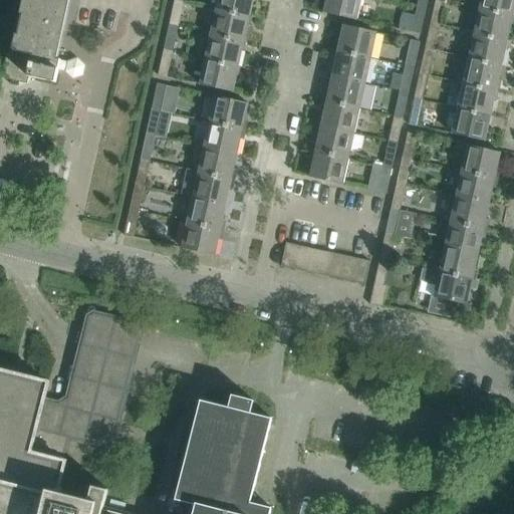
[(26,0),(15,50),(8,49),(1,79),(27,84),(29,77),(56,83),(59,72),(65,73),(74,80),(84,77),(86,66),(78,59),(68,62),(61,61),(54,59),(66,0),(26,0)]
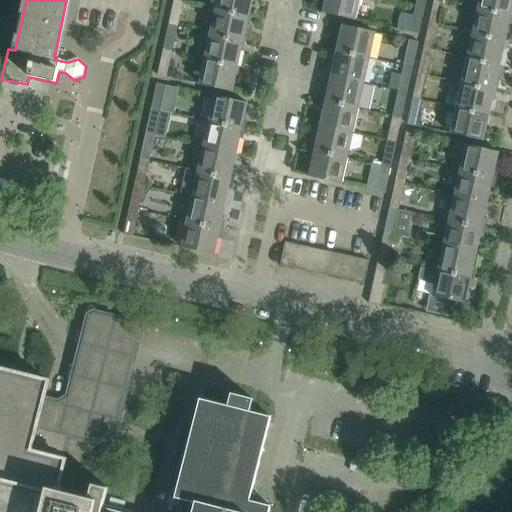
[(248,17),(251,0),(216,0),(215,9),(248,17)]
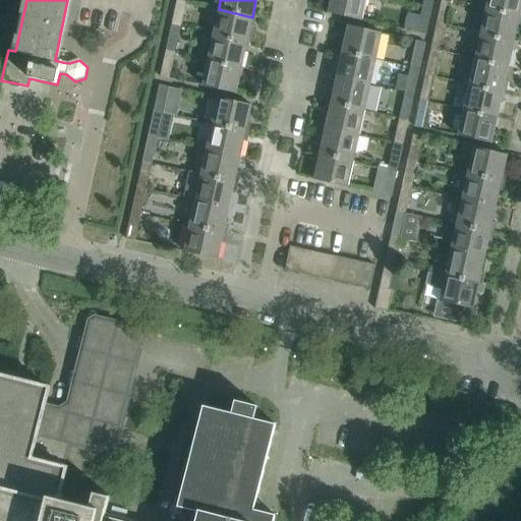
[(360,21),(364,0),(330,0),(327,13),(360,21)]
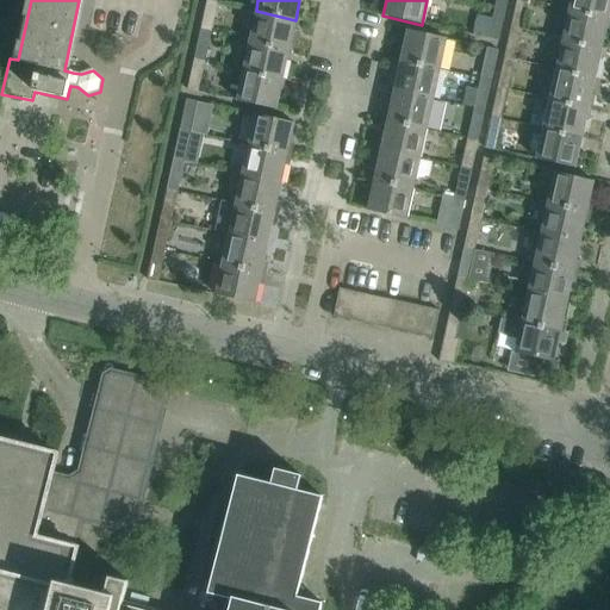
[(609,18),(609,11),(609,0),(571,0),(570,8),(609,18)]
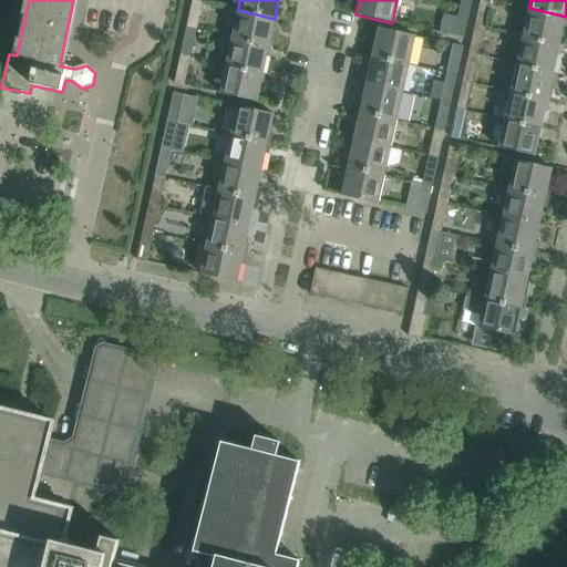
[(480,6),(475,26),(485,28),(490,8),(480,6)]
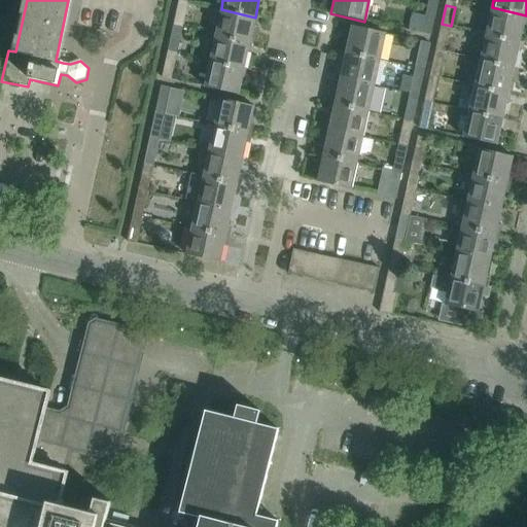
[(520,41),(526,15),(492,7),(486,33),(520,41)]
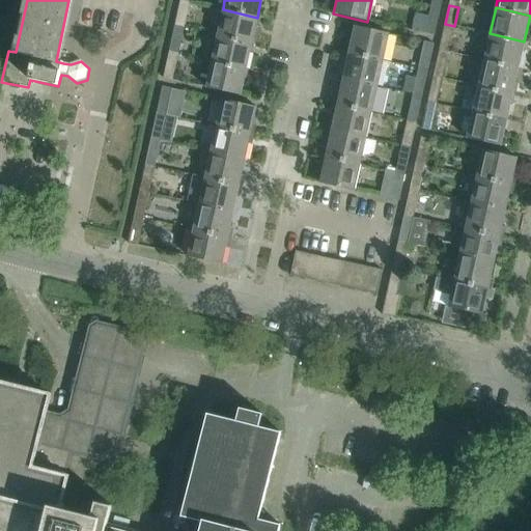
[(178,8),(174,26),(184,28),(188,10),(178,8)]
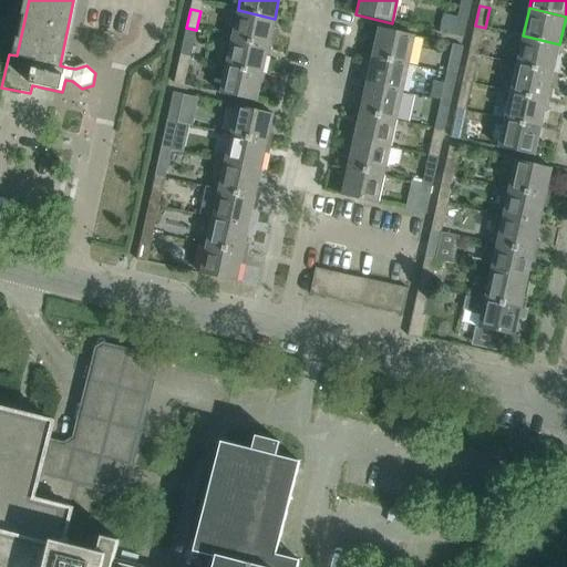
[(268,47),(275,19),(238,10),(232,38),(268,47)]
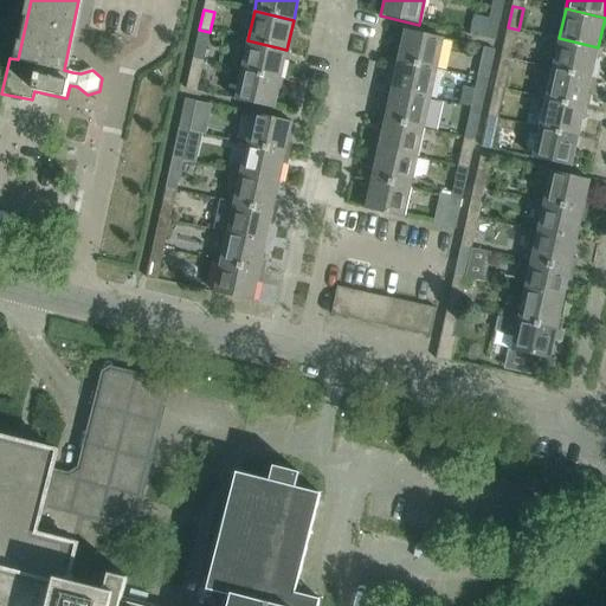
[(488,18),(483,39),(494,42),(498,20),(488,18)]
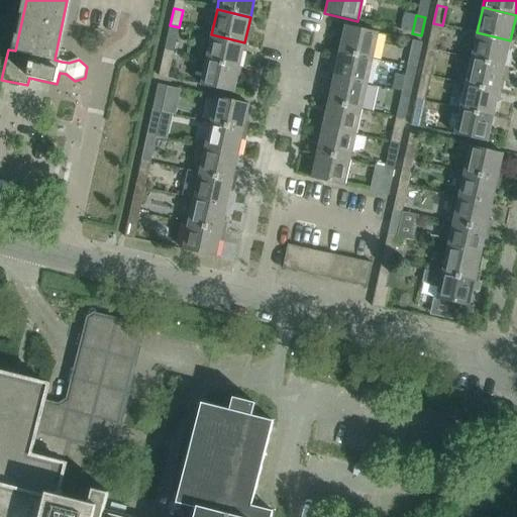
[(344,26),(339,52),(372,60),(378,33),(344,26)]
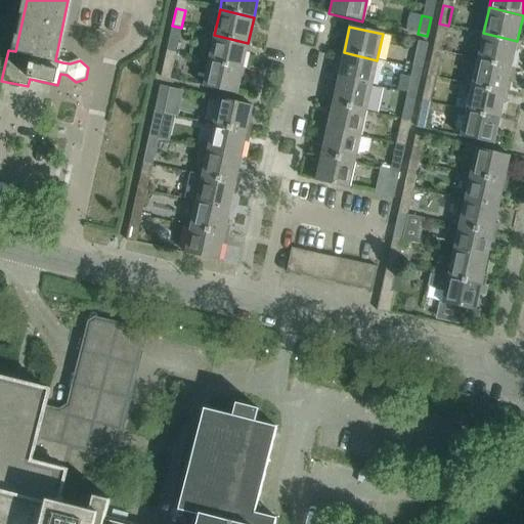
[(437,31),(434,49),(443,51),(446,33),(437,31)]
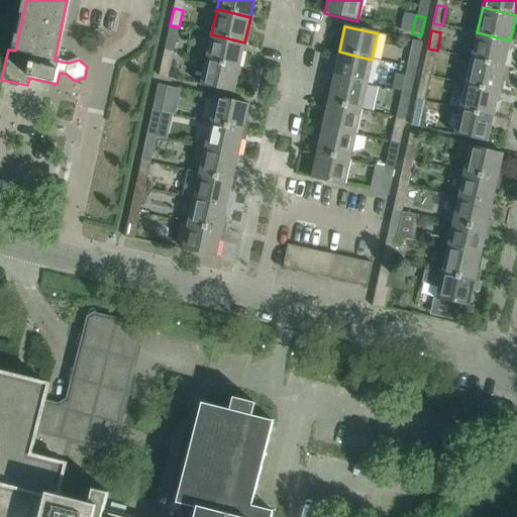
[(505,66),(510,40),(477,32),(472,58),(505,66)]
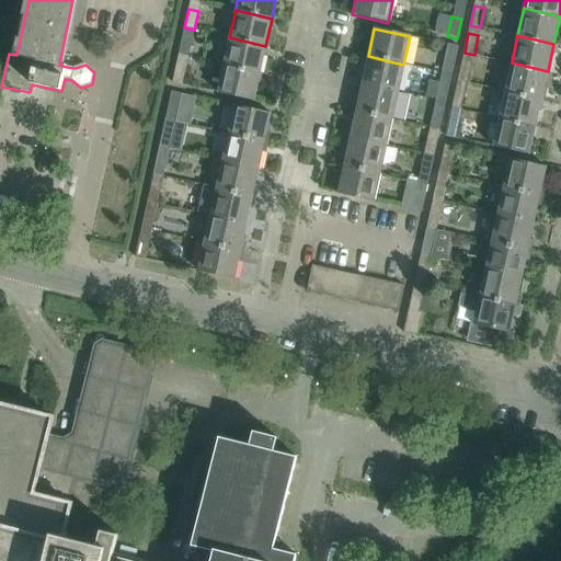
[(182,36),(178,55),(187,57),(192,38),(182,36)]
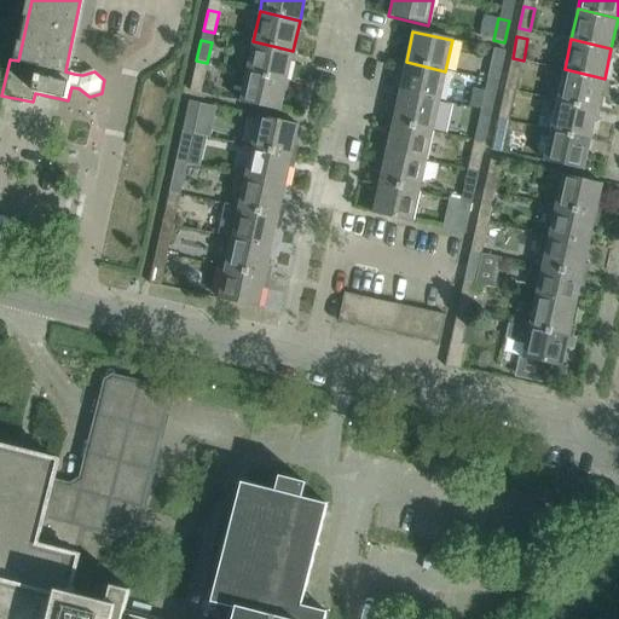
[(287,81),(293,51),(253,41),(247,71),(287,81)]
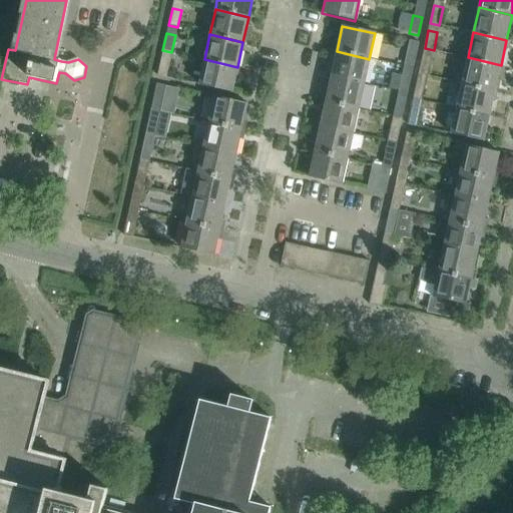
[(409,41),(405,58),(414,60),(418,43),(409,41)]
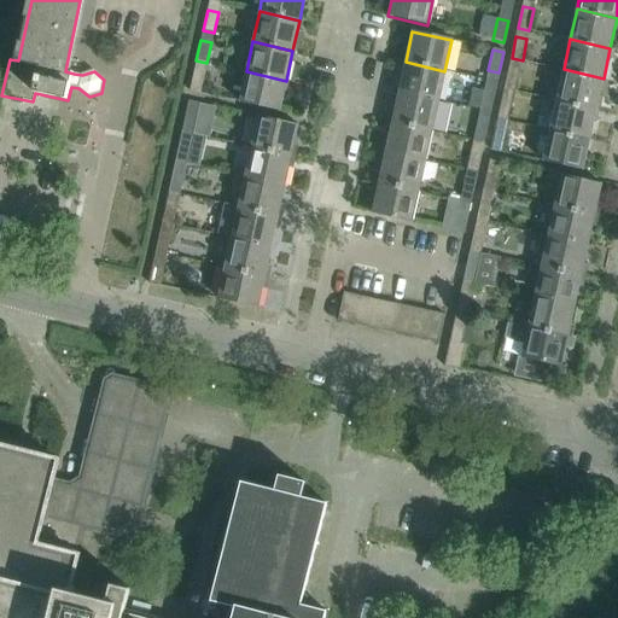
[(438,101),(444,71),(406,62),(398,92),(438,101)]
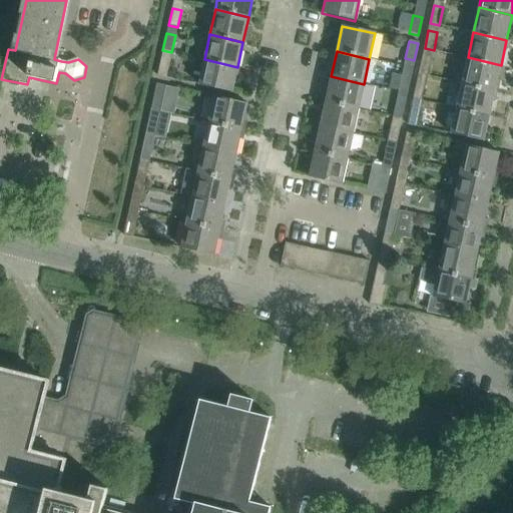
[(423,55),(419,73),(428,75),(432,57),(423,55)]
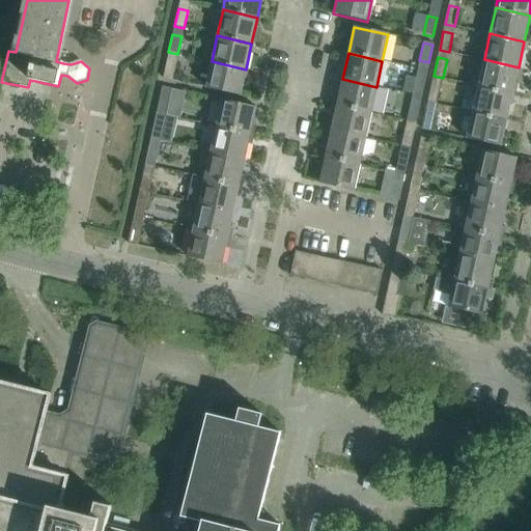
[(512,93),(519,67),(484,59),(478,85),(512,93)]
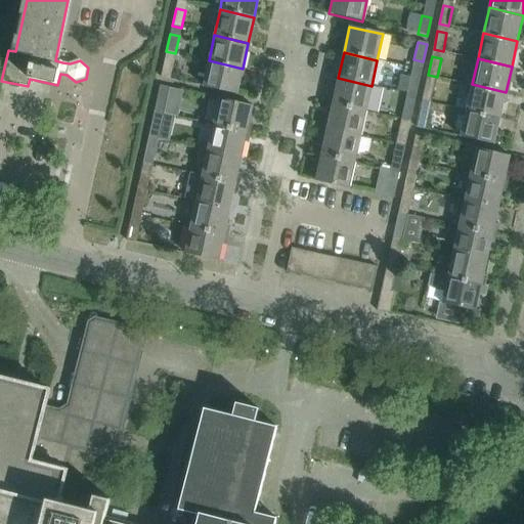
[(165,59),(161,77),(170,79),(174,61),(165,59)]
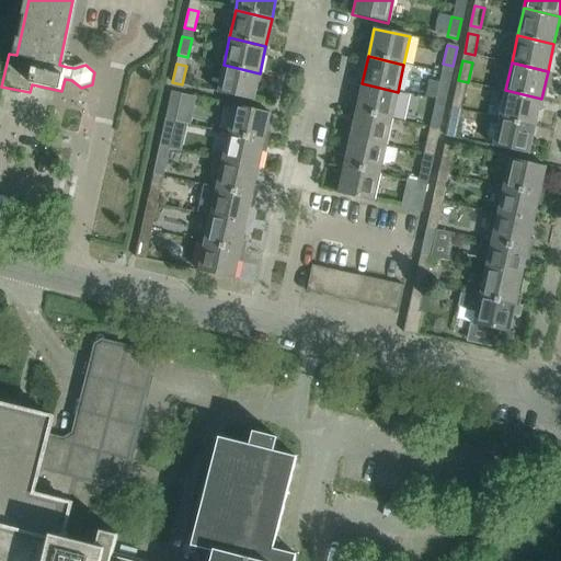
[(253,101),(260,73),(224,65),(217,93),(253,101)]
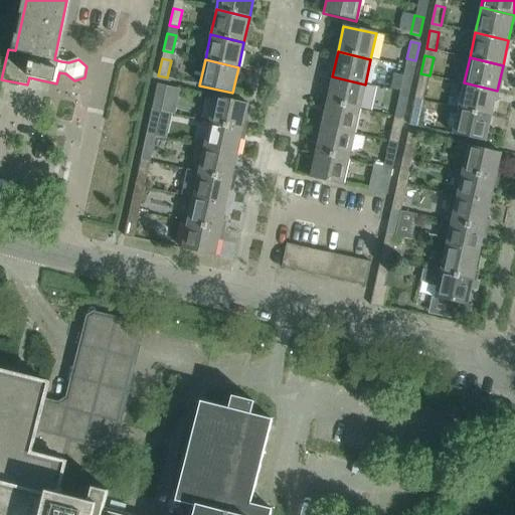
[(408,94),(413,68),(404,66),(398,92),(408,94)]
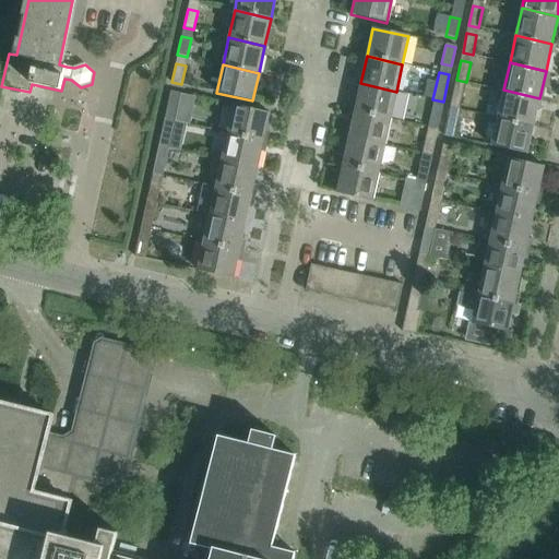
[(390,119),(396,92),(360,83),(355,110),(390,119)]
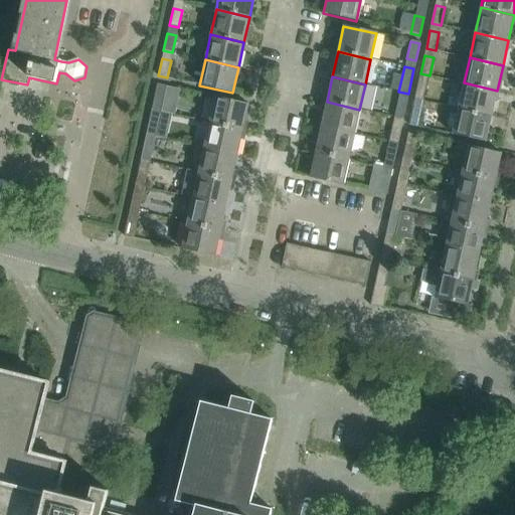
[(418,80),(415,99),(424,101),(428,82),(418,80)]
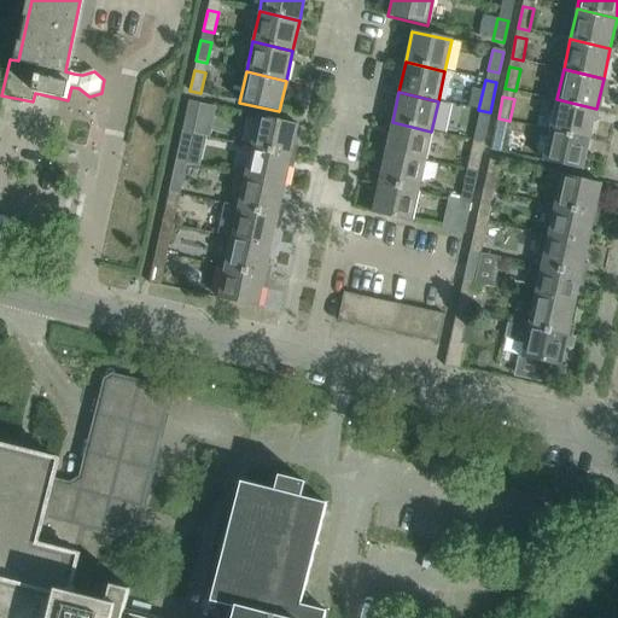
[(590,139),(596,109),(557,99),(551,129),(590,139)]
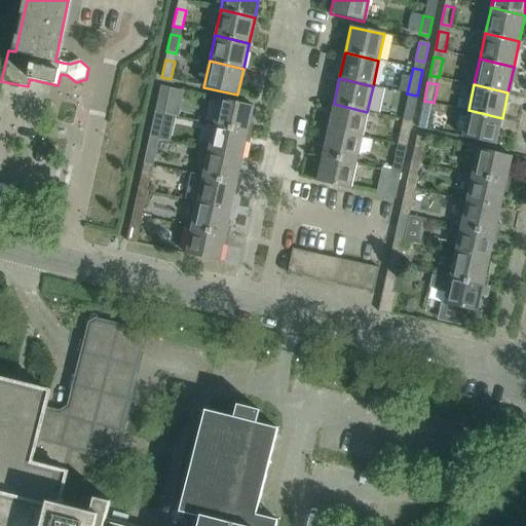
[(160,86),(156,104),(164,106),(168,88),(160,86)]
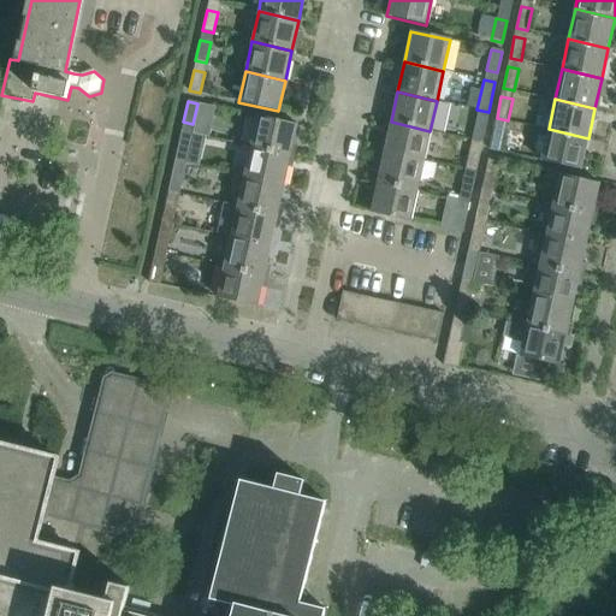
[(477,110),(472,131),(484,134),(489,112),(477,110)]
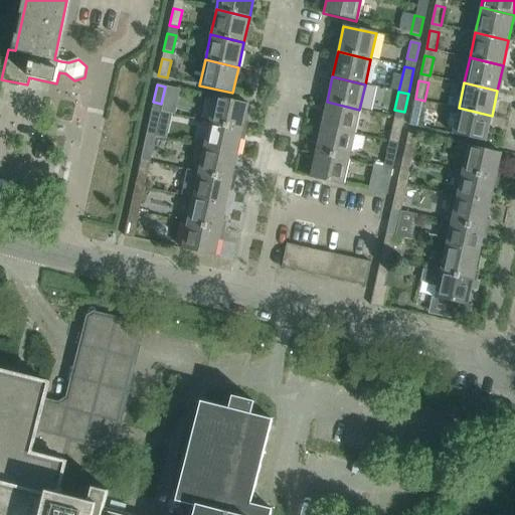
[(241,130),(246,104),(214,97),(208,123),(241,130)]
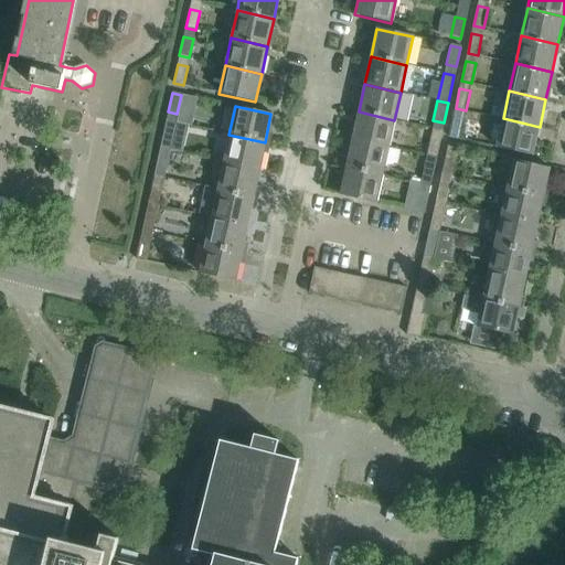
[(388,148),(394,120),(359,112),(352,140),(388,148)]
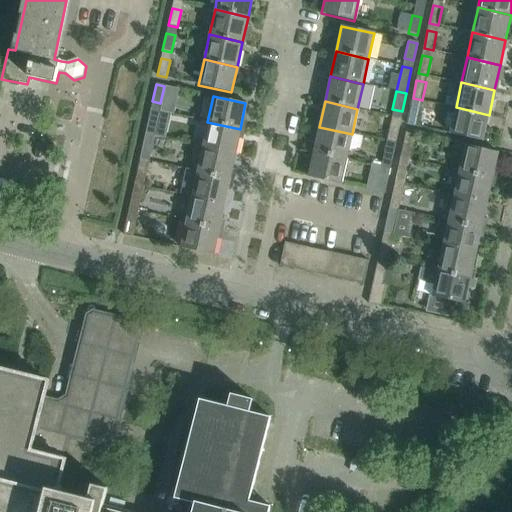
[(411,106),(407,124),(416,126),(420,108),(411,106)]
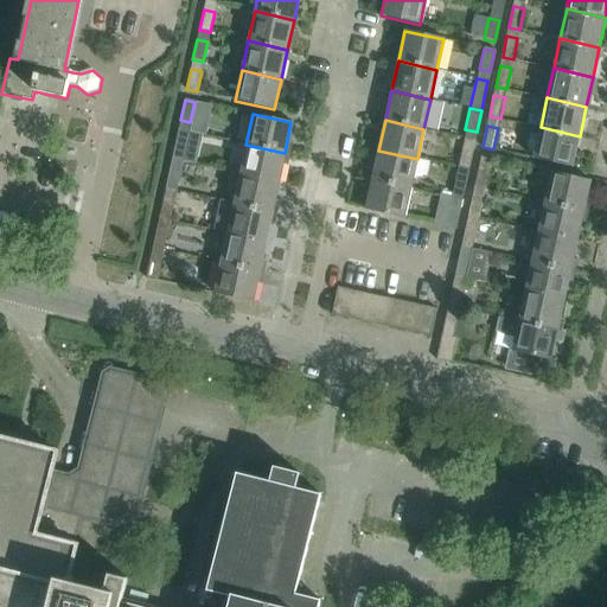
[(573,166),(580,136),(541,127),(534,158),(573,166)]
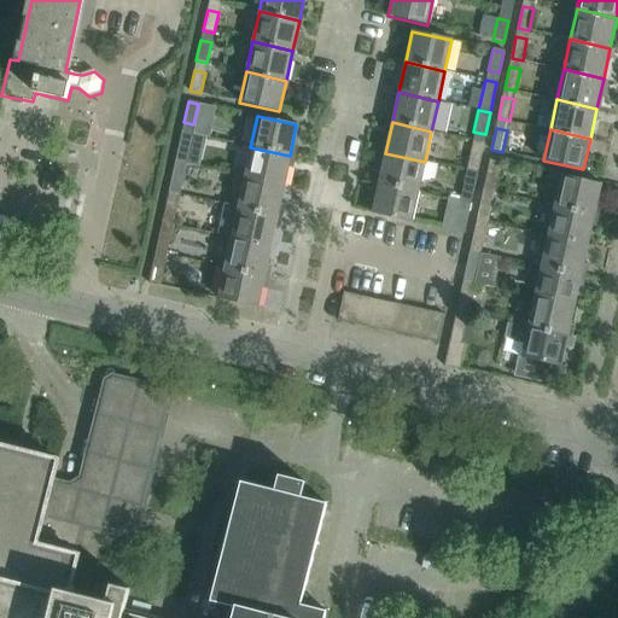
[(179,141),(174,162),(185,164),(190,144),(179,141)]
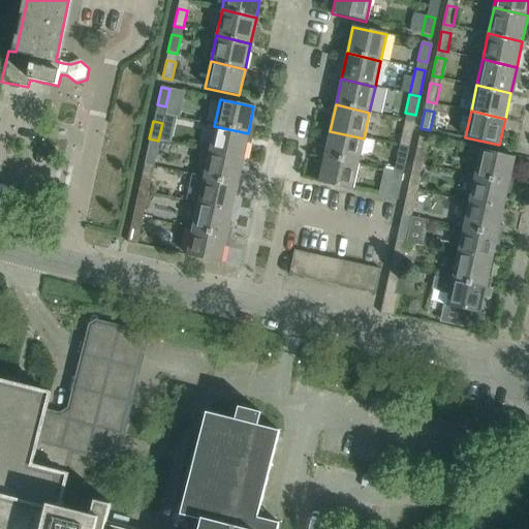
[(242,159),(248,133),(214,126),(209,152),(242,159)]
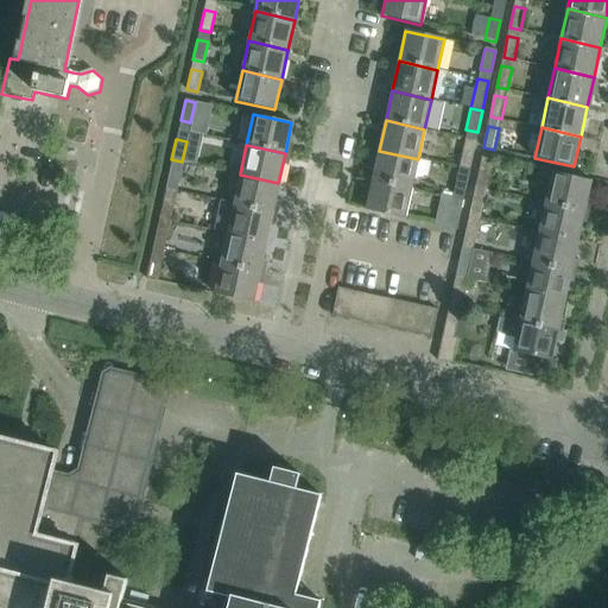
[(462,147),(457,168),(469,170),(473,150),(462,147)]
